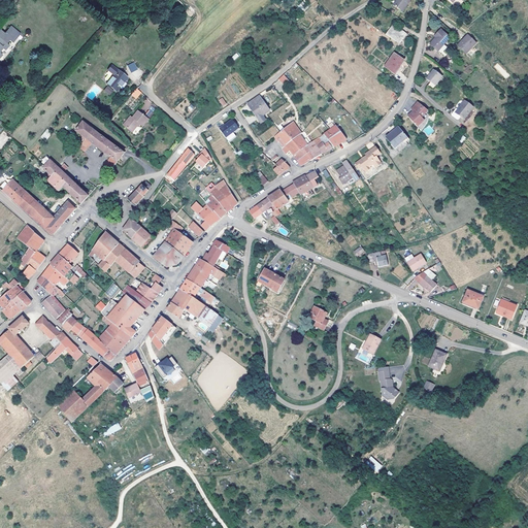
[(409,0),(396,0),(393,5),(402,11),(409,0)]
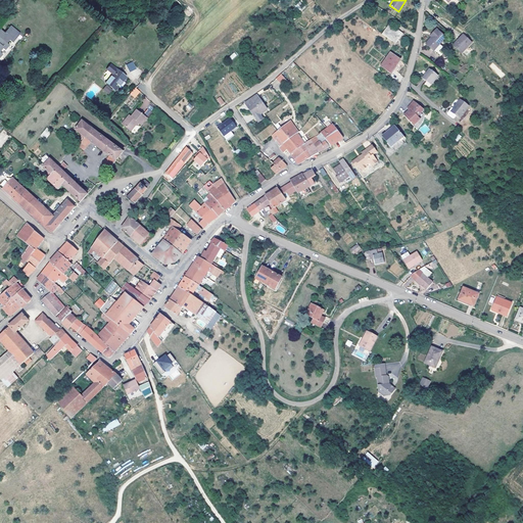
[(402,34),(389,25),(382,35),(395,44),(402,34)]
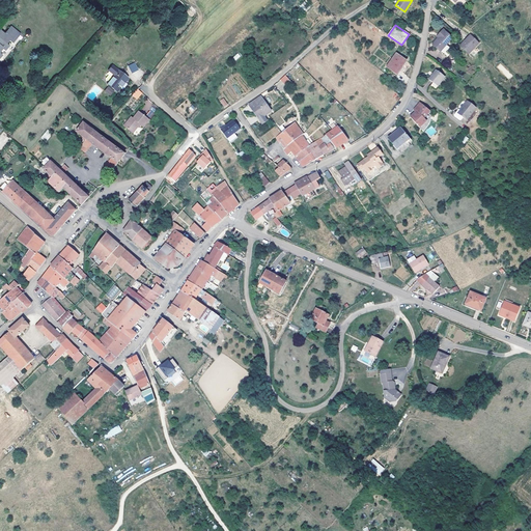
[(8,32),(6,34),(4,36),(0,32),(0,57),(2,55),(0,53),(0,52),(3,49),(5,51),(9,46),(6,44),(9,40),(12,44),(20,35),(15,31),(17,29),(11,26),(7,31),(8,32)]
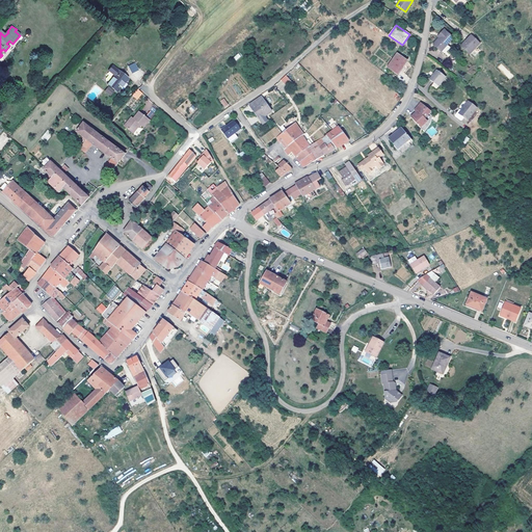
[(441,36),(440,37),(433,45),(441,52),(448,45),(453,37),(444,29),(440,34),(441,36)]
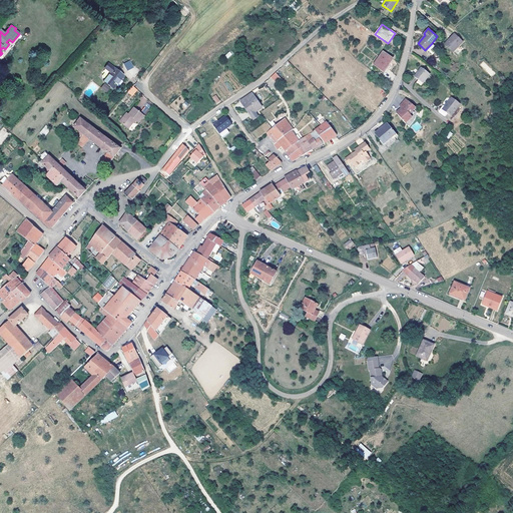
[(454,34),(445,44),(453,52),(462,42),(454,34)]
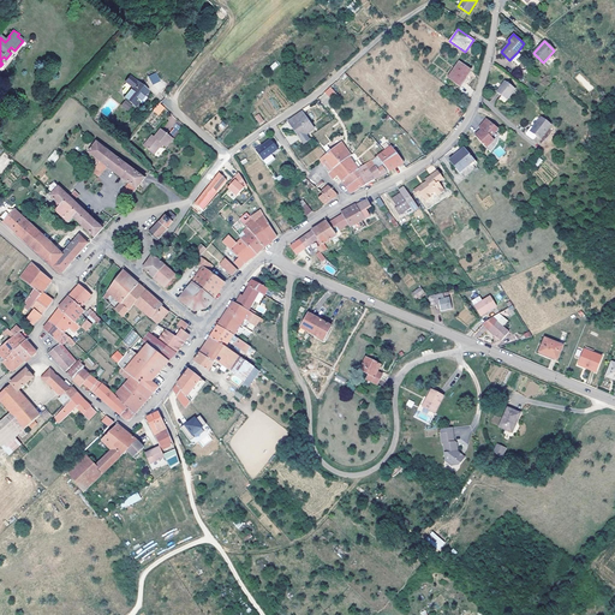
[(521,55),(518,52),(509,60),(514,64),(521,55)]
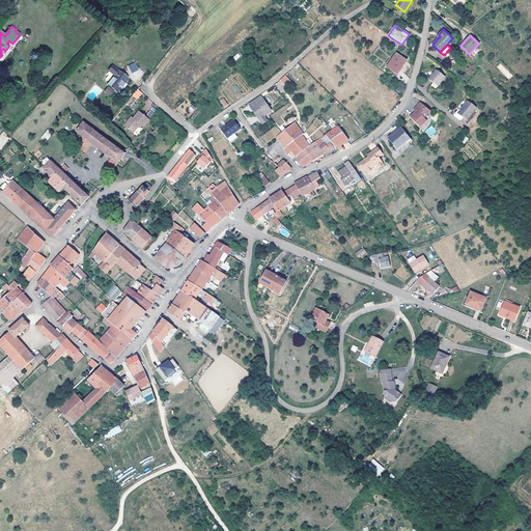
[(406,61),(396,54),(387,67),(396,74),(406,61)]
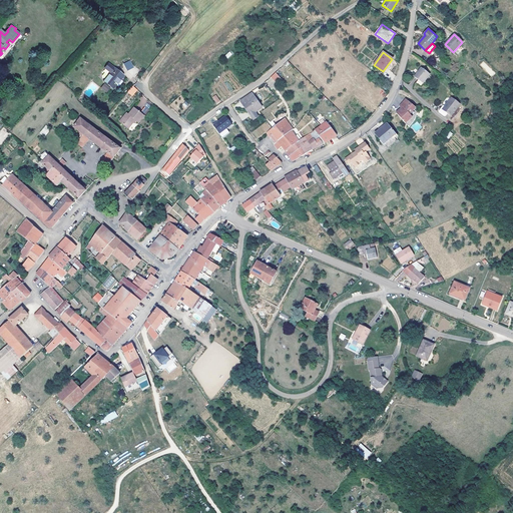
[(130,60),(123,63),(127,70),(134,67),(130,60)]
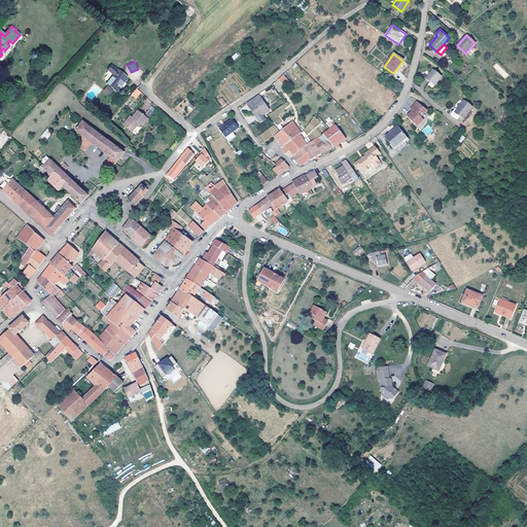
[(505,79),(508,75),(496,63),(492,67),(505,79)]
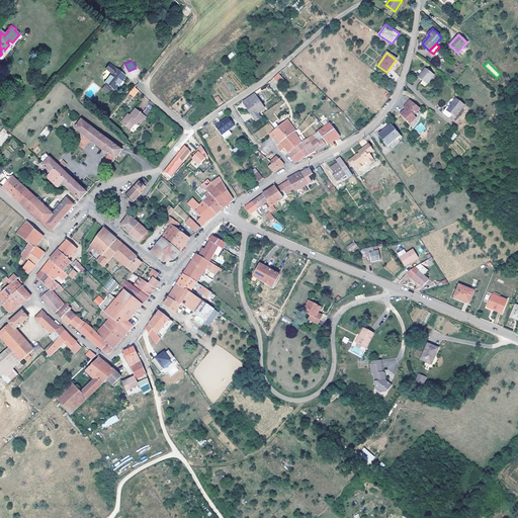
[(124,77),(115,69),(104,82),(114,90),(124,77)]
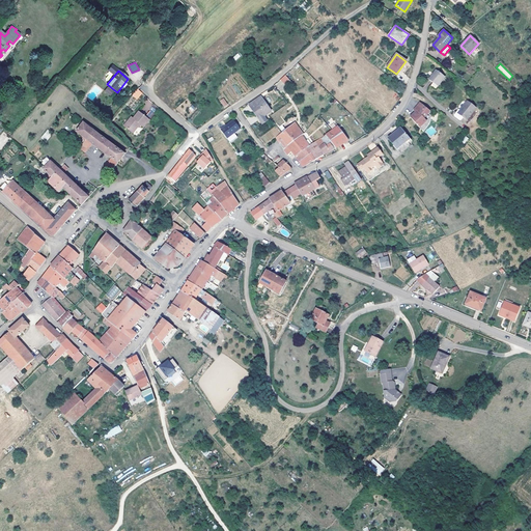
[(445,78),(436,71),(428,80),(432,82),(438,86),(445,78)]
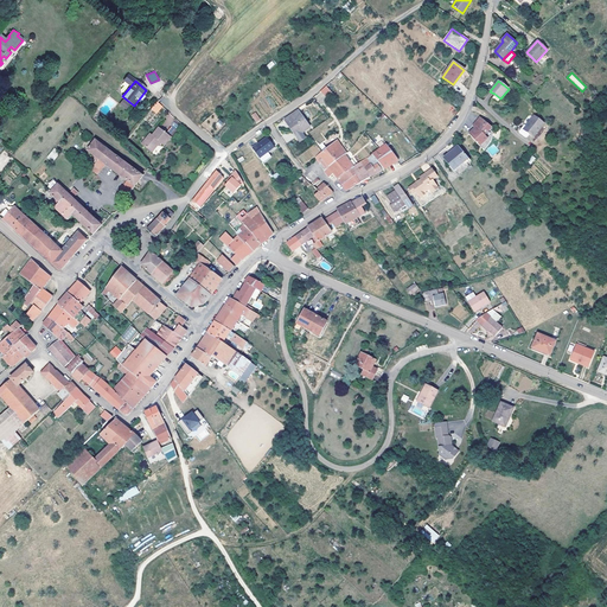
[(326,85),(320,90),(327,100),(333,95),(326,85)]
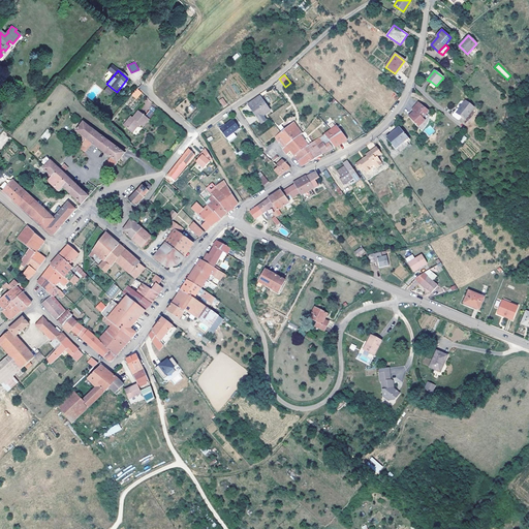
[(107,86),(103,90),(110,95),(114,91),(107,86)]
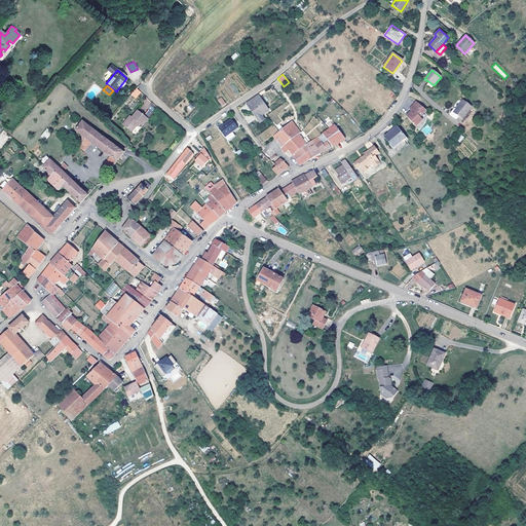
[(137,87),(130,95),(135,99),(142,92),(137,87)]
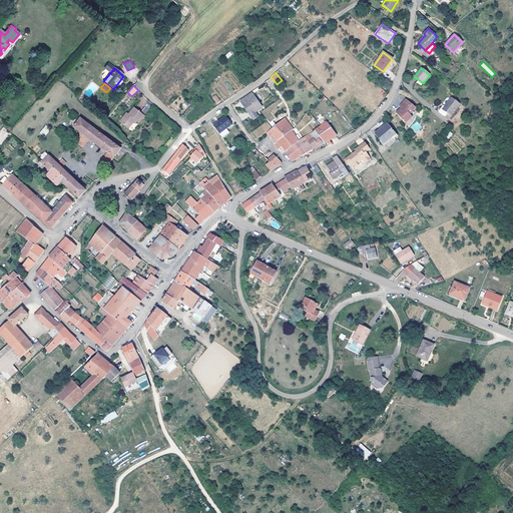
[(251,93),(240,101),(253,120),(258,117),(254,113),(255,112),(262,107),(251,93)]
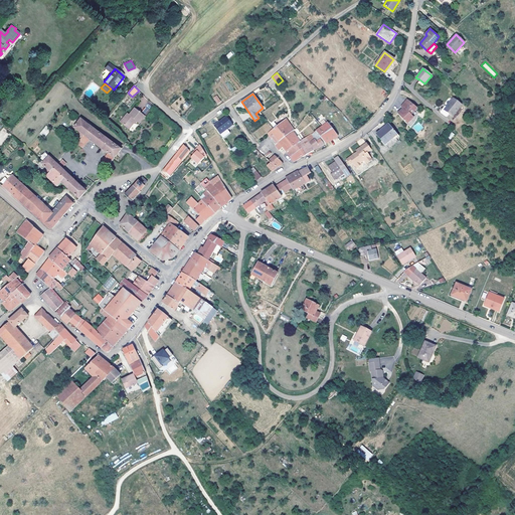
[(400,106),(401,108),(395,112),(404,123),(411,117),(409,114),(413,110),(415,108),(406,99),(400,106)]
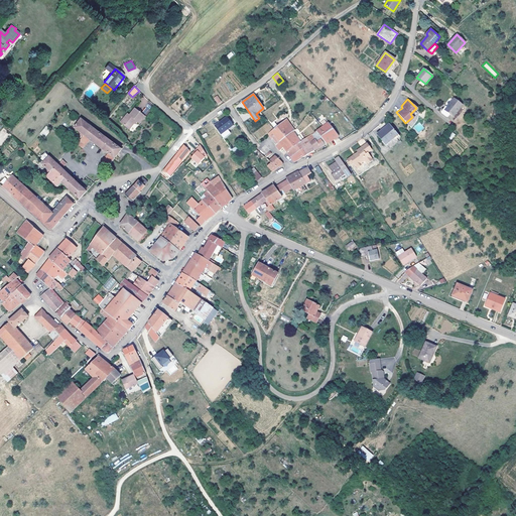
[(446,107),(445,106),(441,112),(447,117),(450,114),(454,117),(463,105),(454,99),(446,107)]
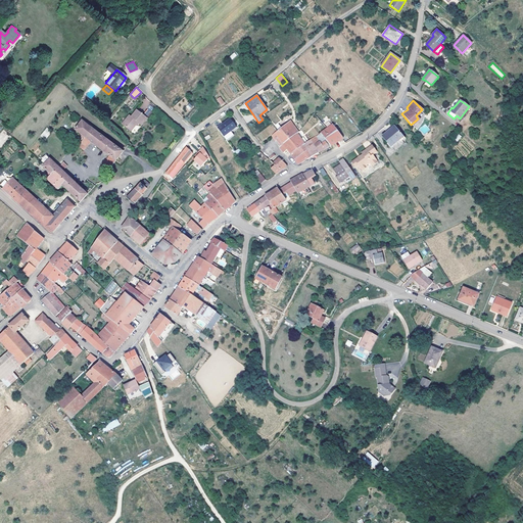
[(147,117),(137,110),(132,116),(129,115),(123,125),(131,131),(138,123),(141,125),(147,117)]
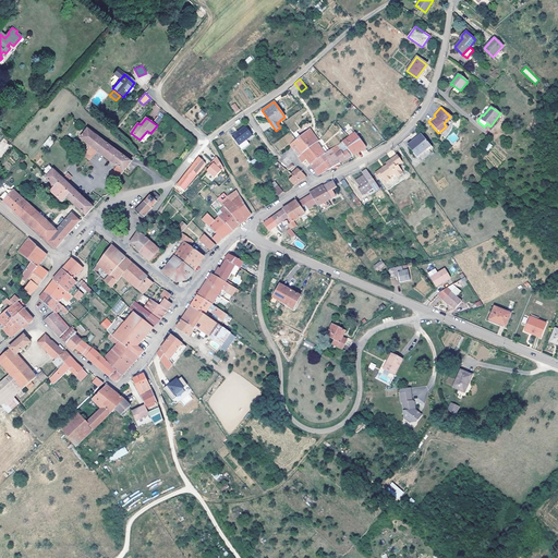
[(448,119),(444,123),(446,126),(438,133),(441,138),(449,130),(451,122),(448,119)]
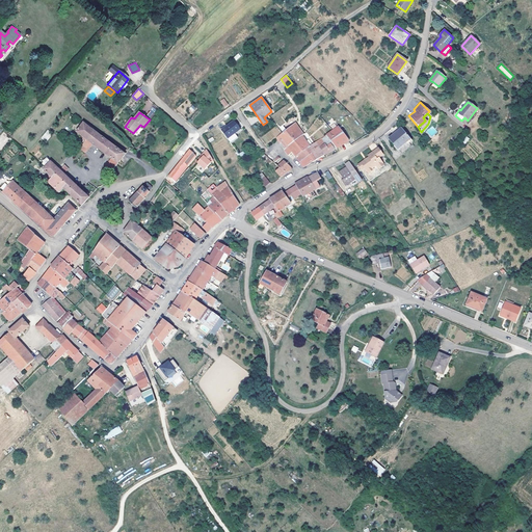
[(227,126),(221,130),(228,138),(235,133),(241,129),(234,120),(227,126)]
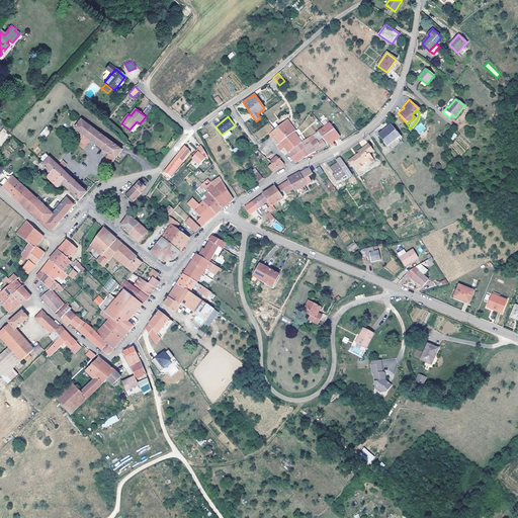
[(82,118),(81,119),(93,128),(94,127),(82,118)]
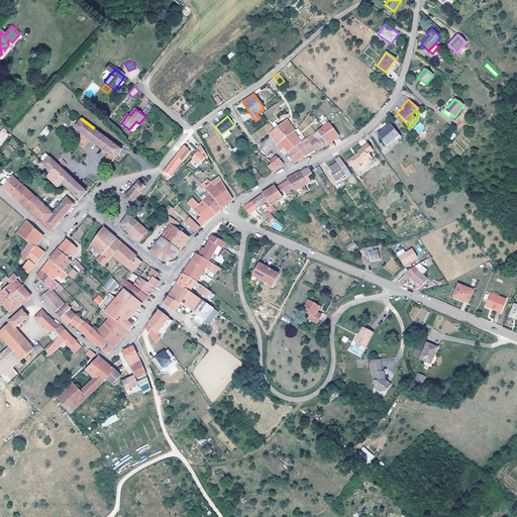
[(79,131),(78,132),(83,137),(77,143),(83,148),(90,139),(109,154),(100,165),(106,170),(121,150),(104,136),(93,128),(81,119),(75,128),(79,131)]
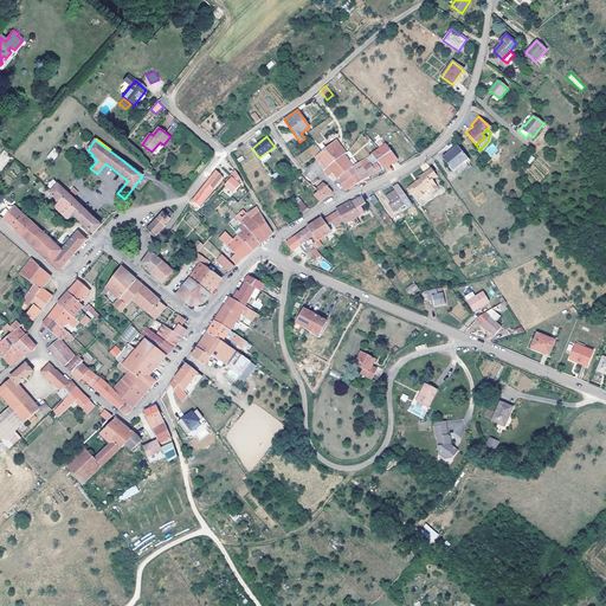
[(336,140),(321,152),(315,156),(318,163),(323,171),(343,155),(334,143),(337,141),(336,140)]
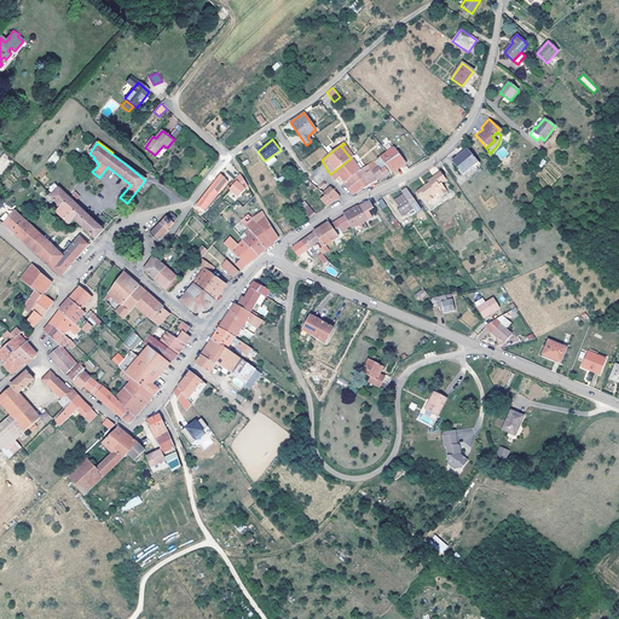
[(345,144),(341,146),(351,158),(351,157),(353,156),(345,144)]
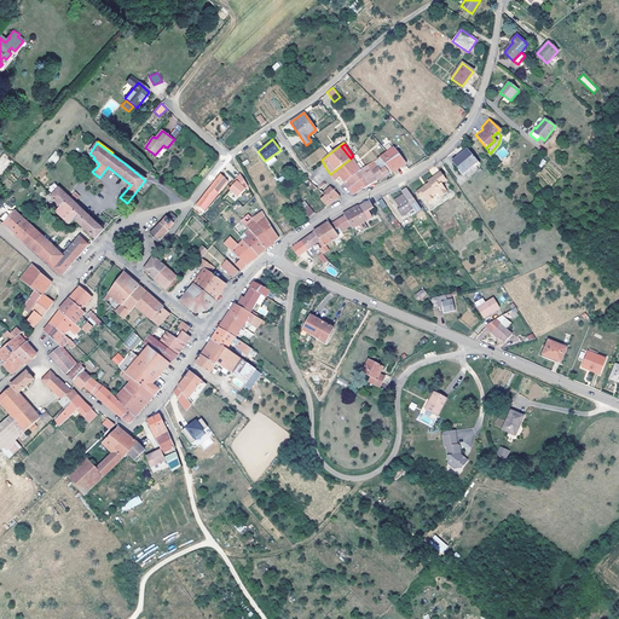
[(311,168),(327,154),(320,146),(304,161),(311,168)]
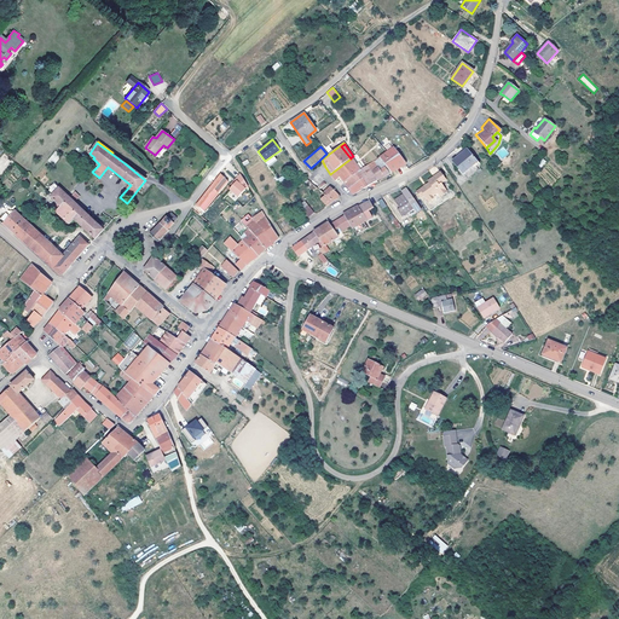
[(386,151),(380,157),(392,173),(406,163),(394,146),(386,151)]
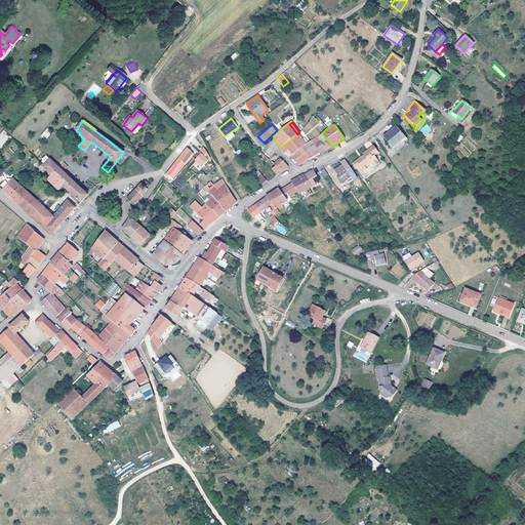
[(421,129),(427,134),(432,130),(427,124),(421,129)]
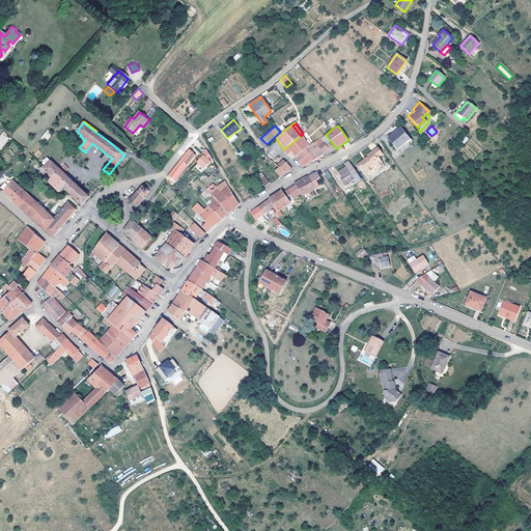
[(400,128),(388,138),(401,154),(410,146),(408,143),(412,140),(400,128)]
